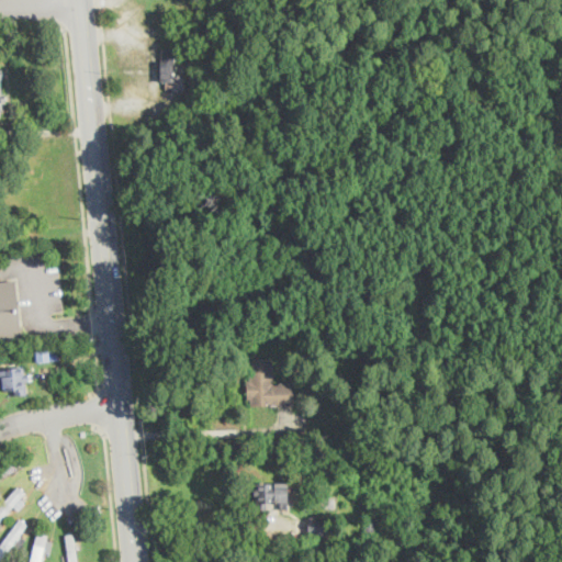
[(186,51),(184,60),(173,60),(173,77),(183,77),(183,92),(173,92),(173,89),(167,89),(167,82),(163,82),(163,49),(186,51)]
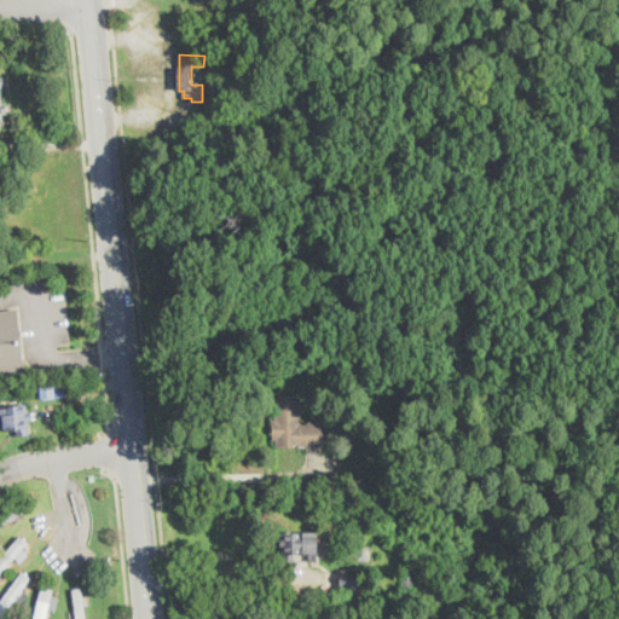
[(0,308),(0,375),(21,374),(15,307),(0,308)]
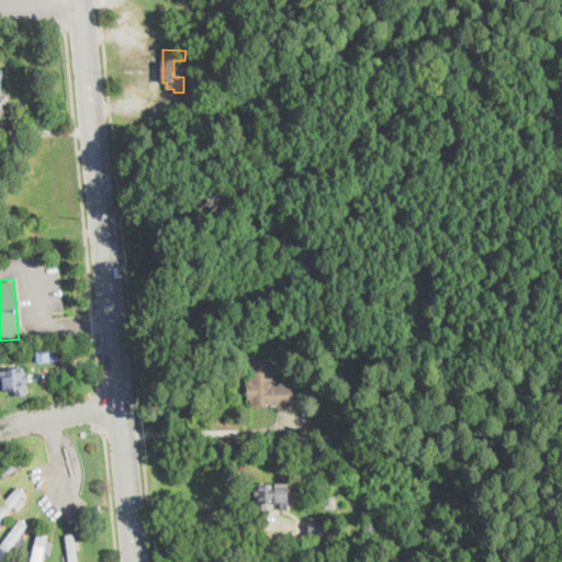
[(65,358),(52,360),(51,345),(64,344),(65,358)]
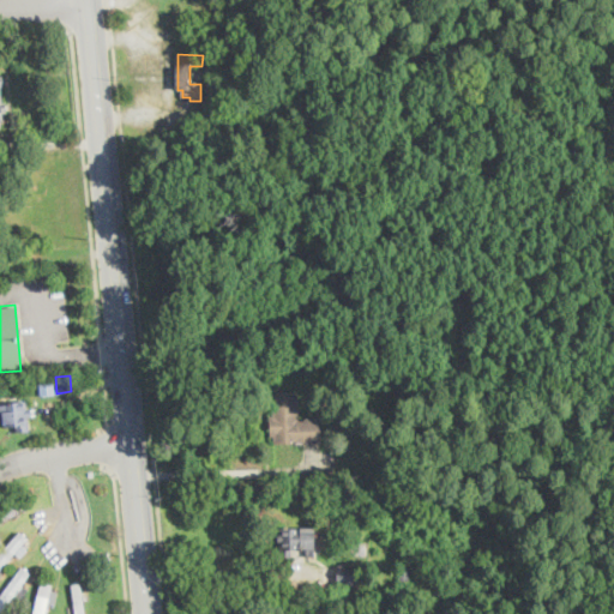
[(55,392),(41,393),(40,378),(54,377),(55,392)]
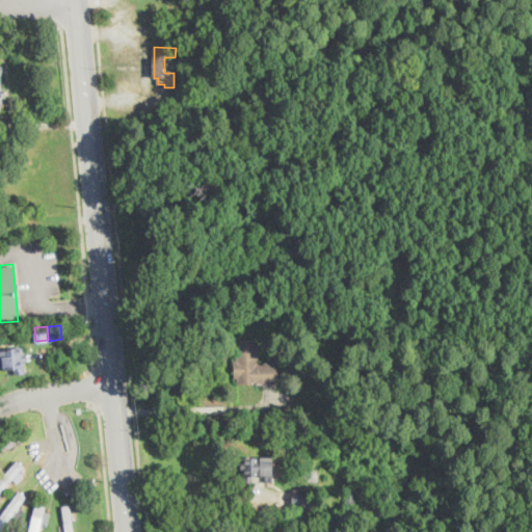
[(16,337),(4,338),(4,330),(15,329),(16,337)]
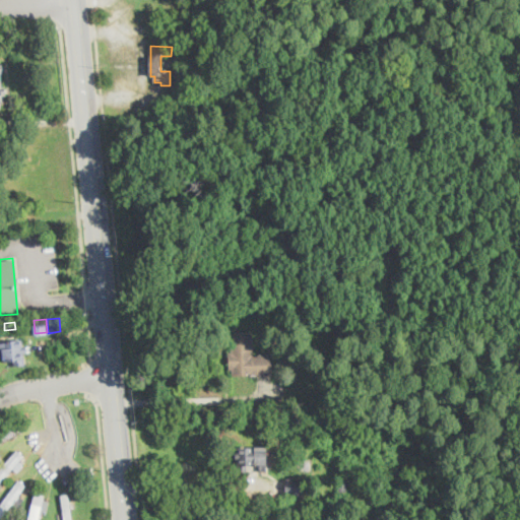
[(253,332),(253,354),(272,354),(272,376),(233,377),(233,370),(230,370),(230,353),(232,353),(232,333),(253,332)]
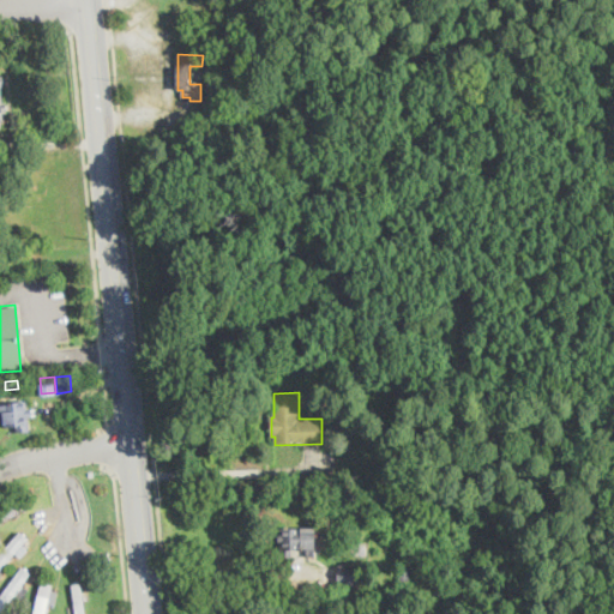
[(0,404),(26,402),(28,410),(32,410),(32,416),(28,417),(29,429),(17,431),(17,427),(2,428),(1,422),(0,422),(0,404)]
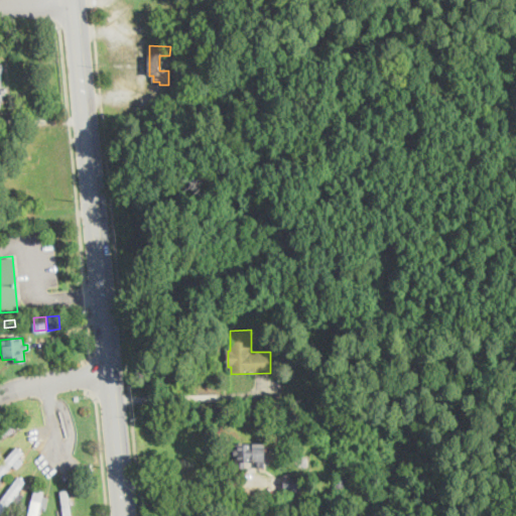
[(29,421),(0,440),(0,429),(24,413),(29,421)]
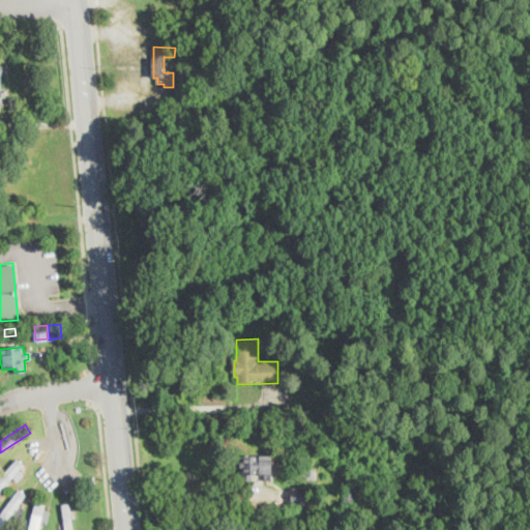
[(272,473),(272,480),(265,480),(265,475),(252,475),(252,480),(242,480),(242,455),(272,455),(272,473)]
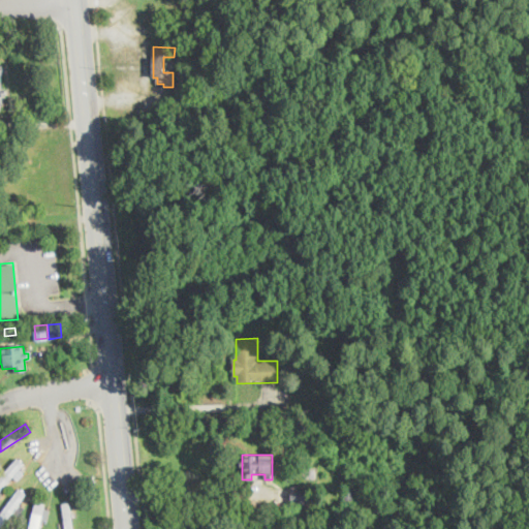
[(24,464),(0,490),(0,475),(17,458),(24,464)]
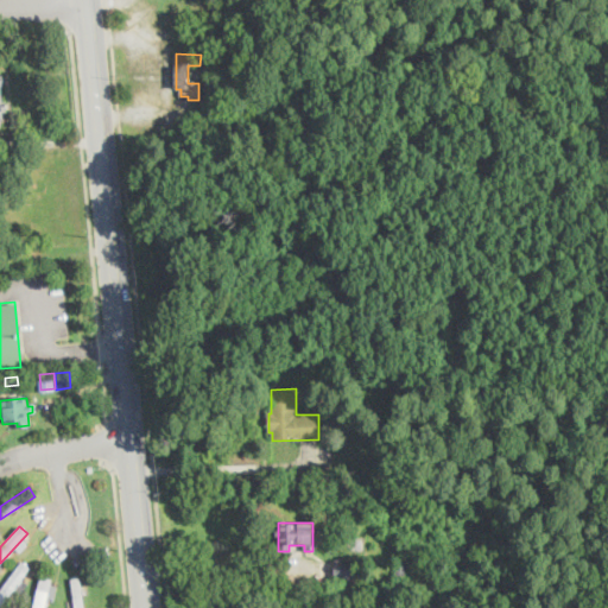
[(406,556),(405,574),(397,574),(397,556),(406,556)]
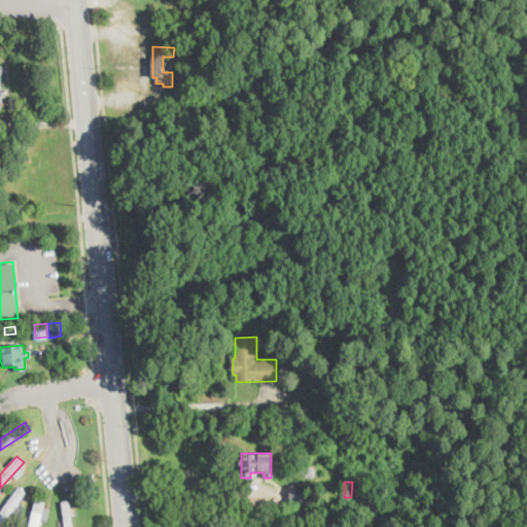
[(424,490),(412,494),(410,488),(422,484),(424,490)]
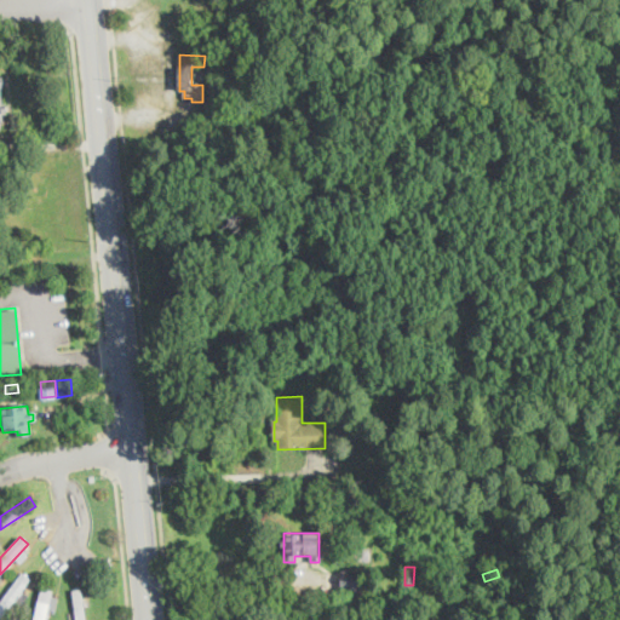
[(24,587),(0,619),(0,600),(21,572),(30,579),(24,587)]
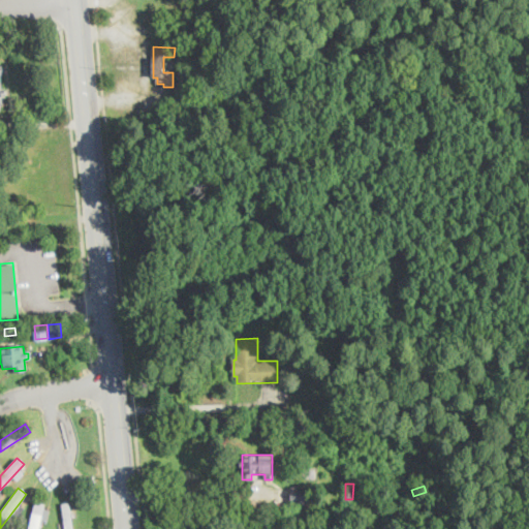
[(310,488),(310,492),(316,492),(316,503),(291,503),(291,488),(310,488)]
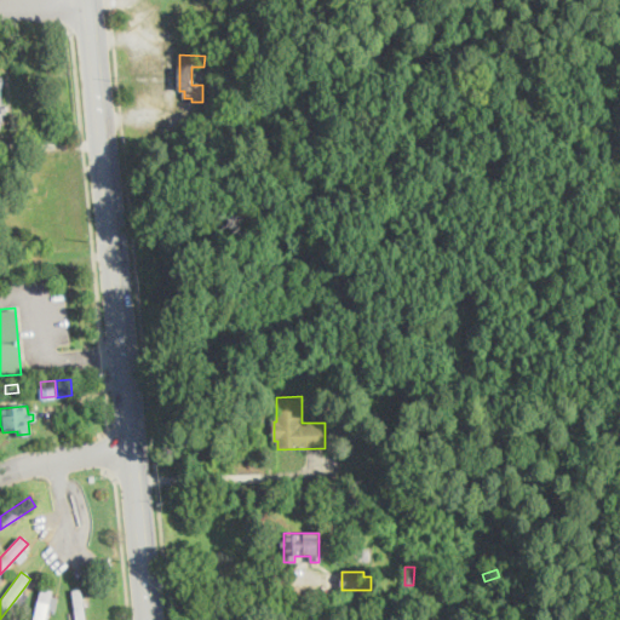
[(49,606),(45,619),(33,619),(41,587),(52,590),(49,606)]
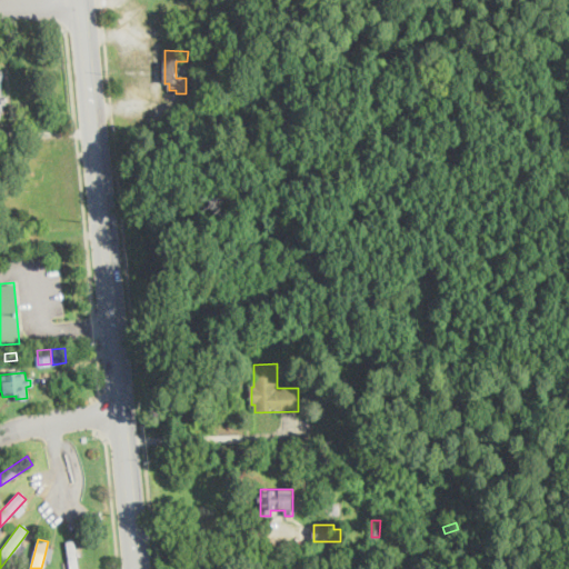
[(78,568),(69,568),(66,541),(75,540),(78,568)]
